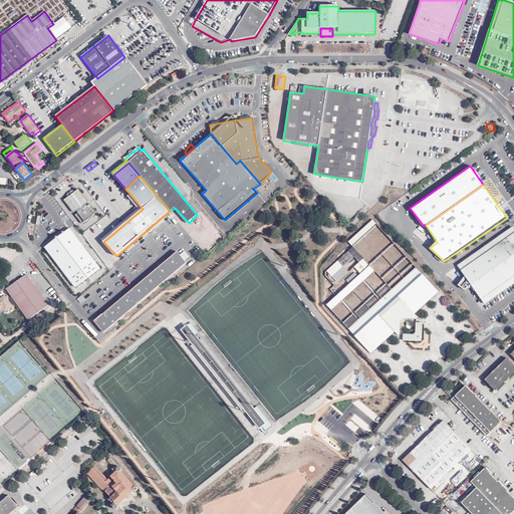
[(67,198),(64,200),(74,213),(77,211),(79,213),(76,215),(82,224),(85,222),(87,222),(93,217),(94,215),(97,212),(90,204),(87,206),(86,204),(88,202),(79,189),(77,191),(69,191),(67,198)]
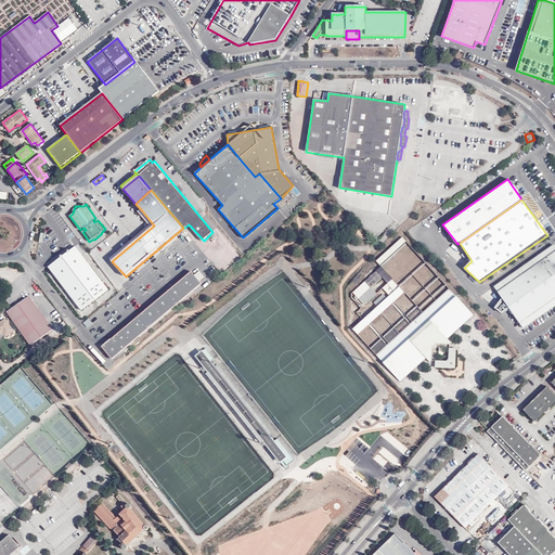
[(110,258),(112,261),(154,226),(141,209),(139,211),(150,223),(125,245),(110,258)]
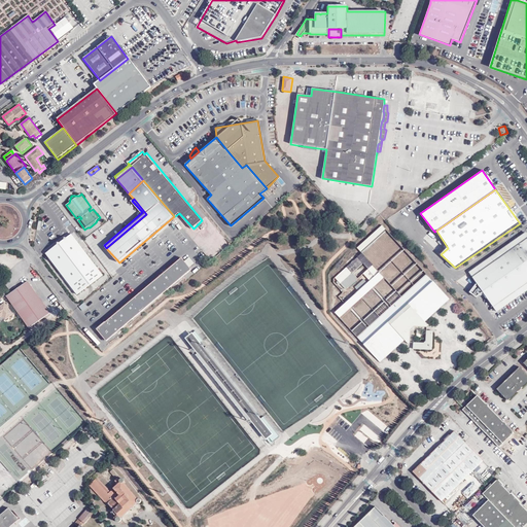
[(382,225),(357,248),(361,252),(386,230),(382,225)]
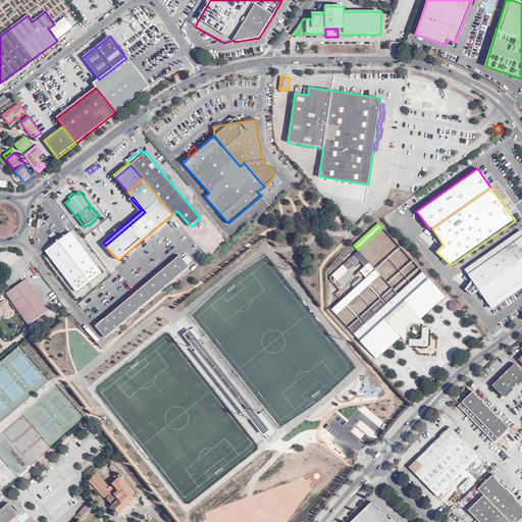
[(521,230),(464,269),(471,280),(478,291),(491,310),(521,288),(521,230)]
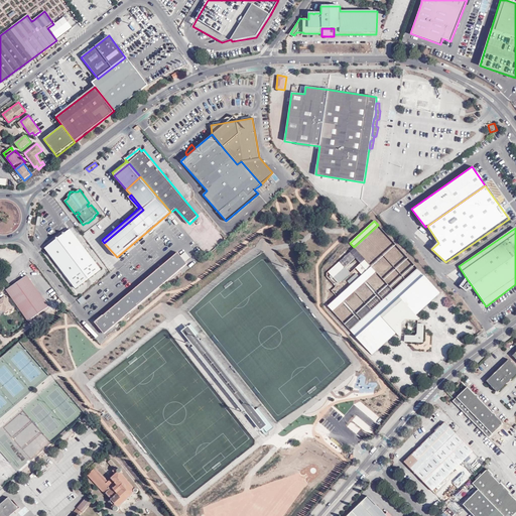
[(102,269),(71,229),(66,233),(65,233),(63,234),(59,238),(57,238),(57,239),(45,248),(77,288),(102,269)]
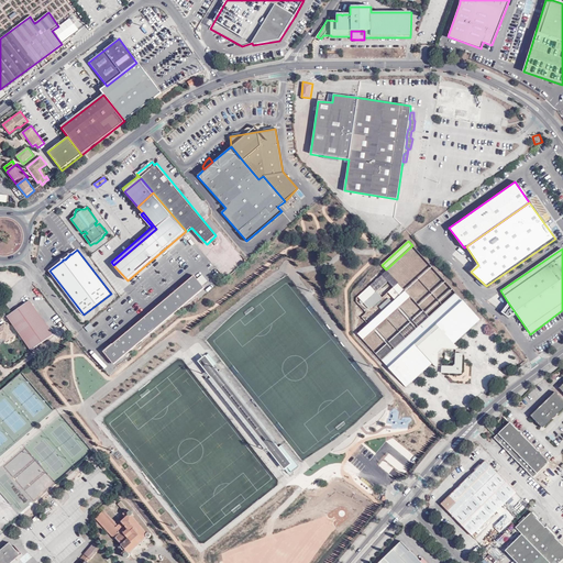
[(394,287),(398,283),(387,271),(382,275),(388,282),(394,287)]
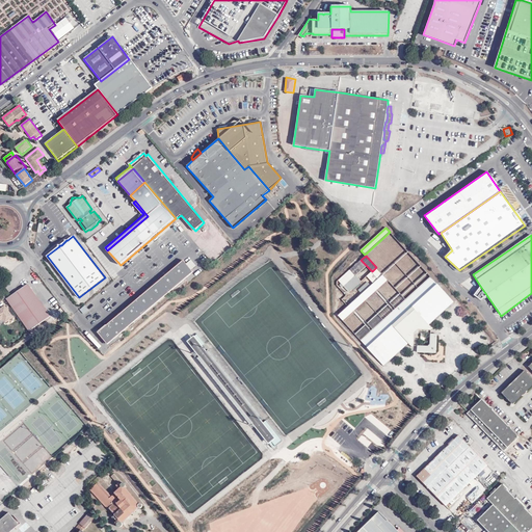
[(186,263),(184,261),(169,273),(99,333),(111,347),(122,339),(120,336),(194,272),(192,269),(196,265),(191,259),(186,263)]
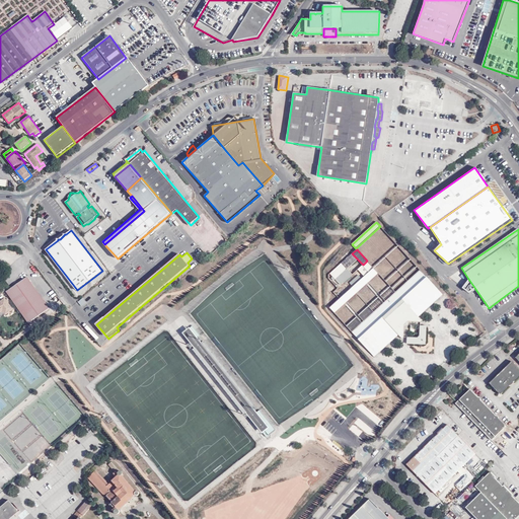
[(358,260),(352,253),(329,274),(336,280),(358,260)]
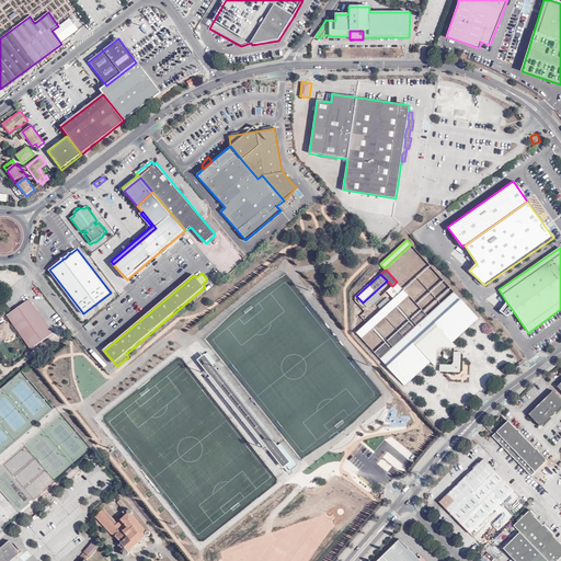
[(393,299),(403,289),(397,282),(392,286),(386,292),(393,299)]
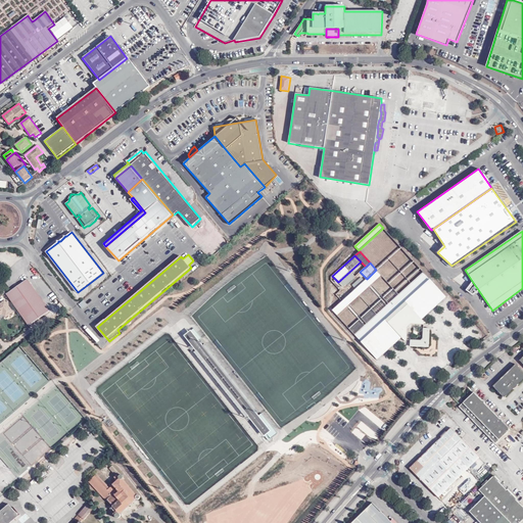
[(381,276),(376,270),(367,279),(342,300),(332,310),(337,316),(381,276)]
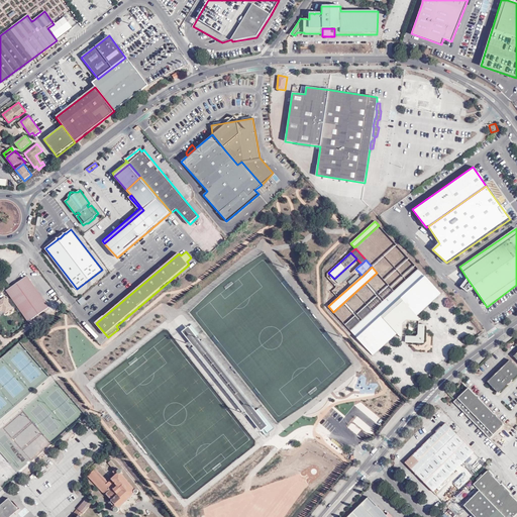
[(357,337),(425,276),(418,269),(350,330),(357,337)]
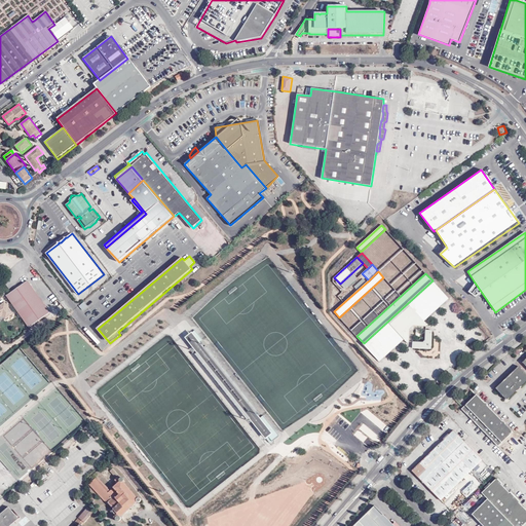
[(49,312),(28,280),(7,296),(29,328),(49,312)]
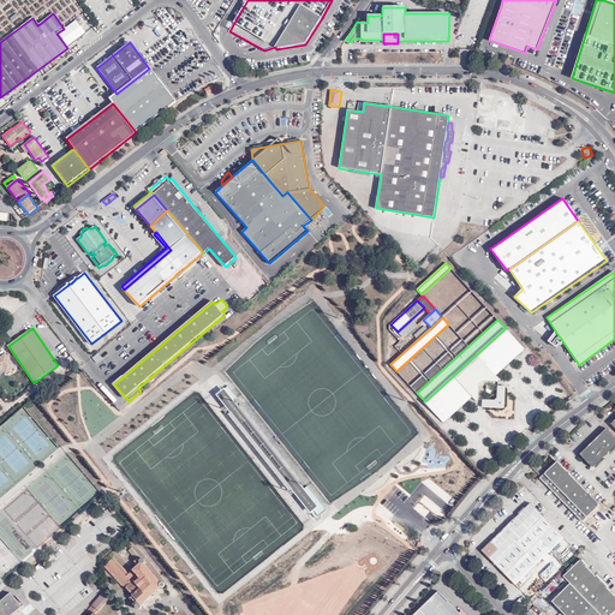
[(524,350),(506,328),(425,401),(443,422),(471,396),(476,401),(478,400),(479,384),(483,381),(497,382),(500,381),(495,375),(524,350)]
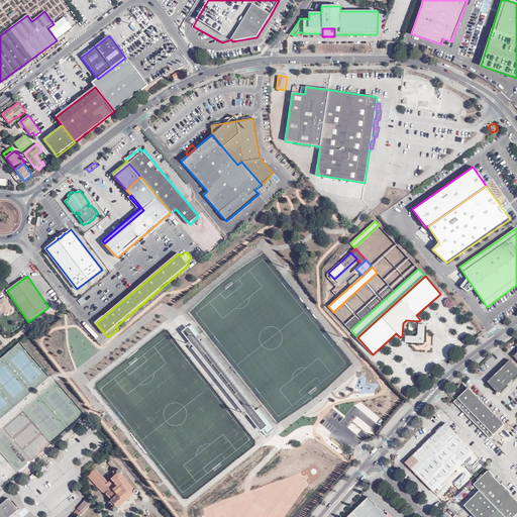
[(474,288),(467,278),(460,287),(468,293),(474,288)]
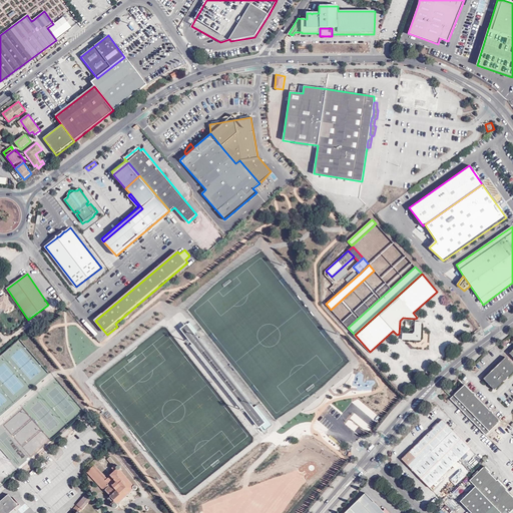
[(81,295),(76,299),(80,303),(85,299),(81,295)]
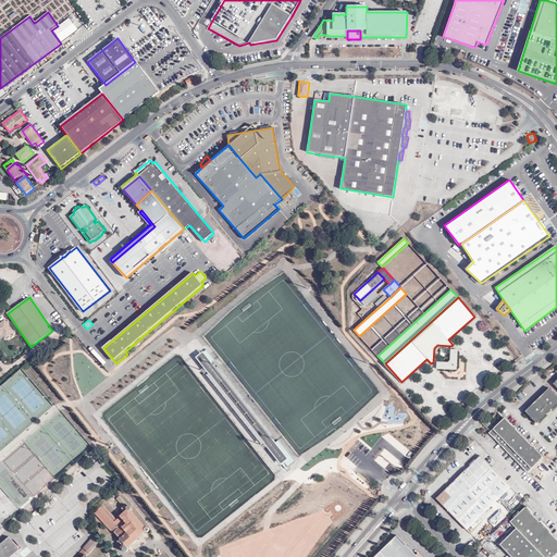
[(5,321),(0,324),(0,335),(3,334),(7,338),(14,333),(5,321)]
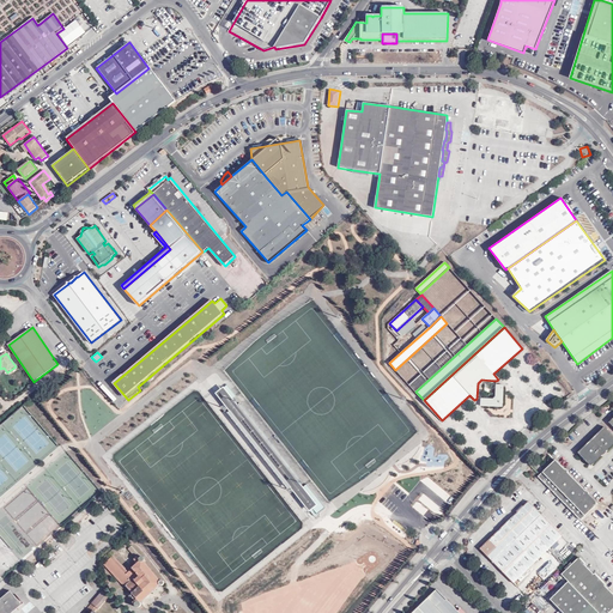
[(504,384),(496,384),(496,396),(492,399),(480,399),(480,406),(503,406),(504,384)]
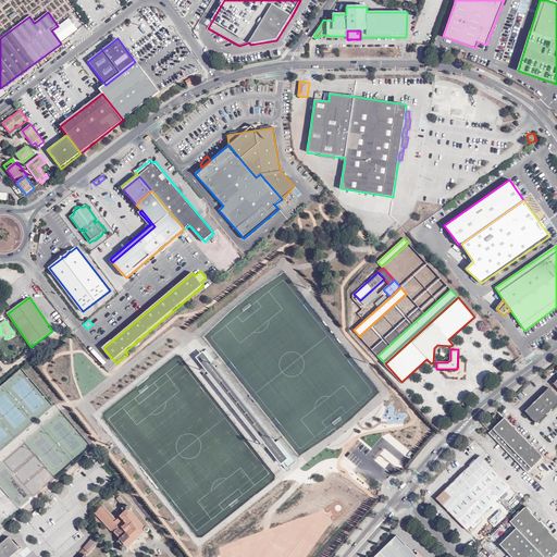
[(196,358),(213,382),(222,376),(210,359),(212,358),(207,350),(196,358)]
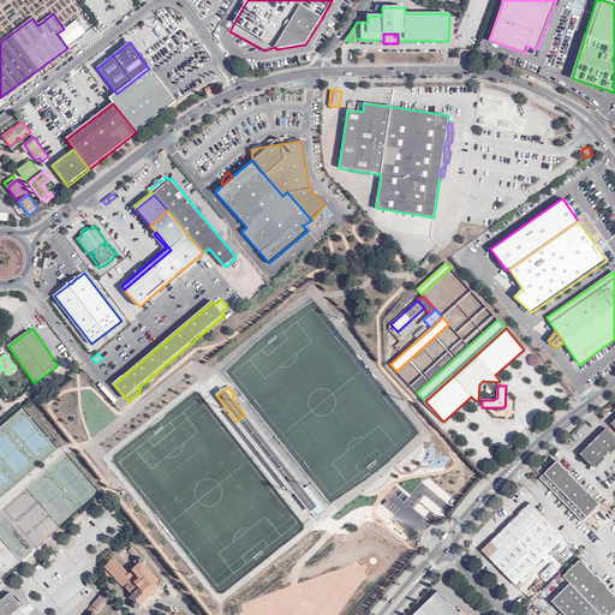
[(614,435),(610,429),(605,429),(583,452),(581,455),(590,465),(595,465),(614,446),(614,435)]
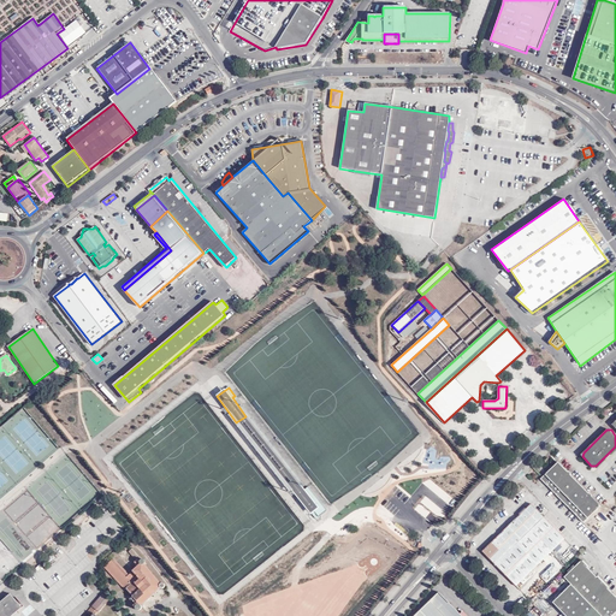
[(584,522),(600,505),(558,462),(542,479),(584,522)]
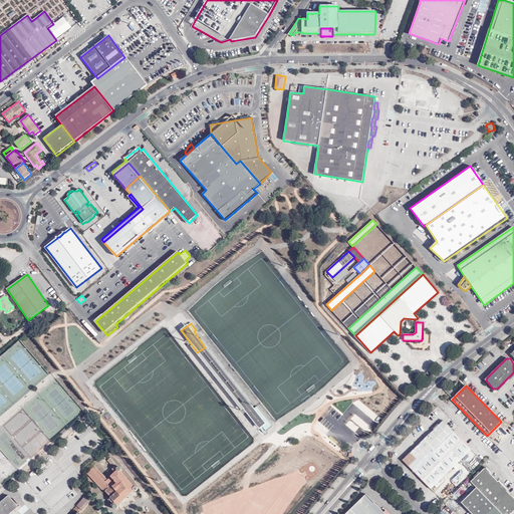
[(471,450),(444,421),(404,460),(432,489),(471,450)]
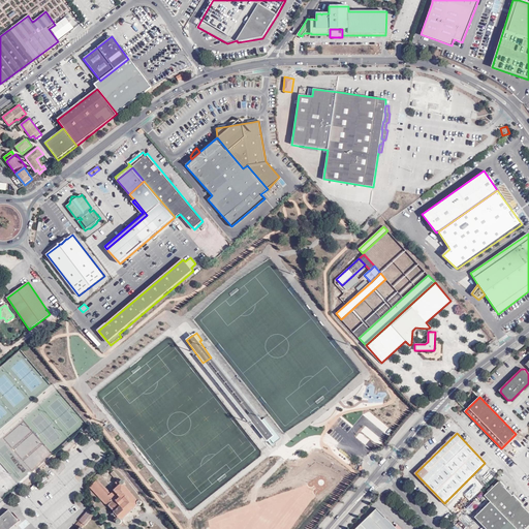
[(113,477),(117,483),(120,480),(113,471),(112,473),(114,476),(113,477)]
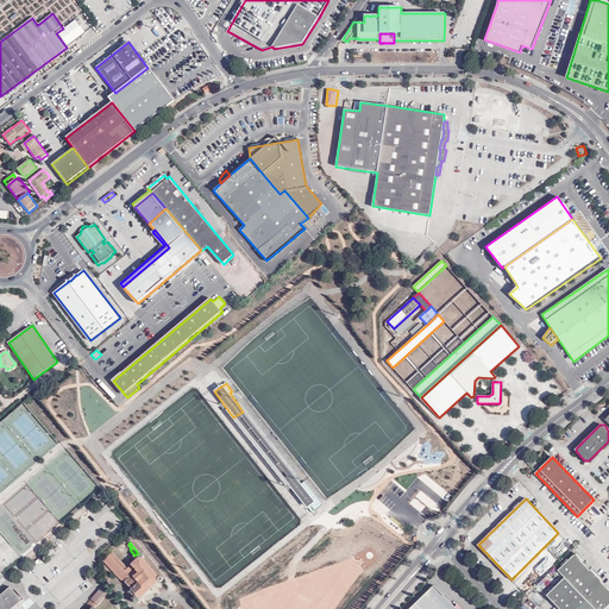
[(138,553),(135,556),(136,558),(137,559),(126,569),(112,551),(104,558),(137,595),(133,598),(135,600),(135,602),(136,604),(138,604),(140,603),(140,601),(140,598),(157,582),(159,583),(162,582),(163,581),(163,576),(159,576),(157,576),(143,559),(143,554),(140,553),(138,553)]
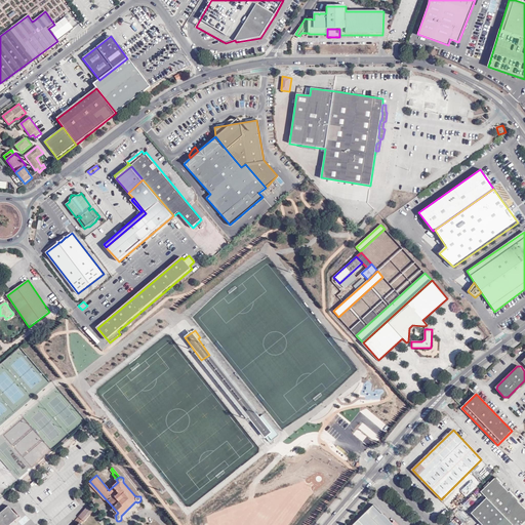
[(496,477),(481,491),(487,497),(513,524),(520,524),(524,520),(524,508),(518,500),(518,499),(510,491),(509,491),(500,483),(501,482),(496,477)]
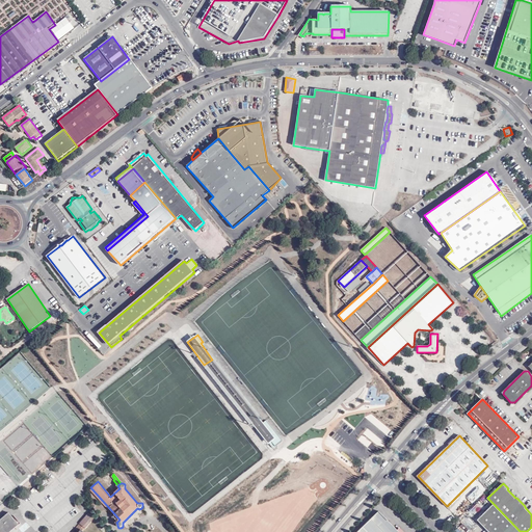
[(468,500),(472,504),(483,494),(479,488),(468,500)]
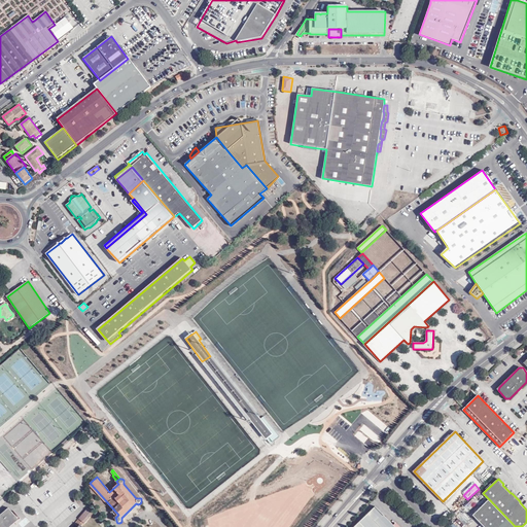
[(485,526),(515,526),(489,499),(473,515),(485,526)]
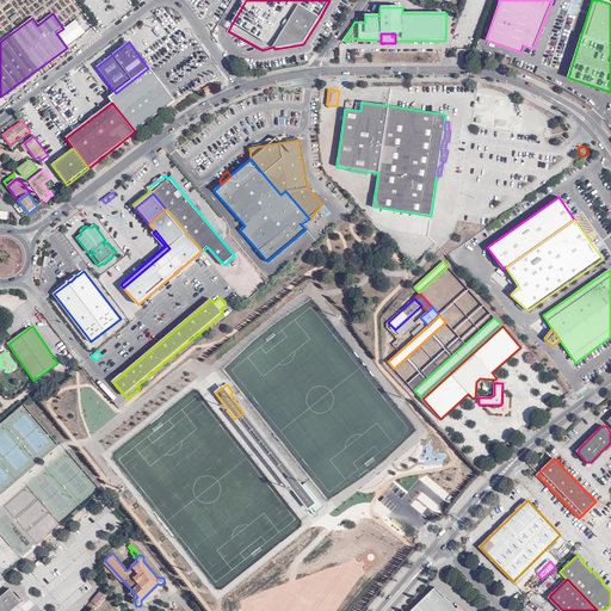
[(463,610),(460,606),(456,609),(436,587),(411,610),(463,610)]
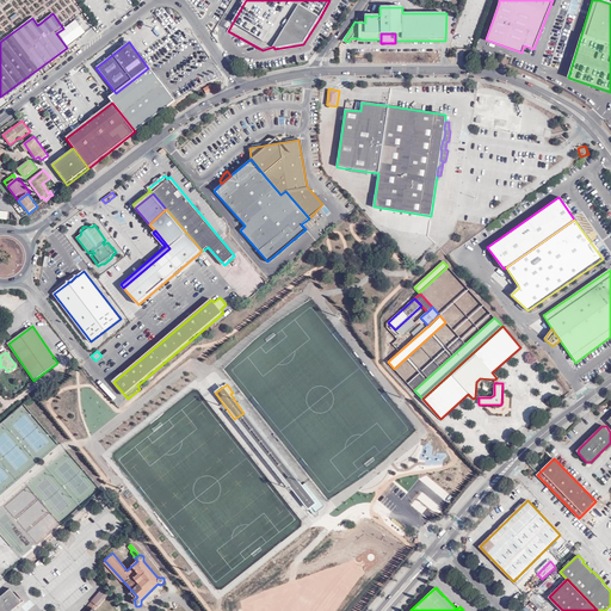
[(110,594),(104,588),(93,599),(96,603),(99,605),(110,594)]
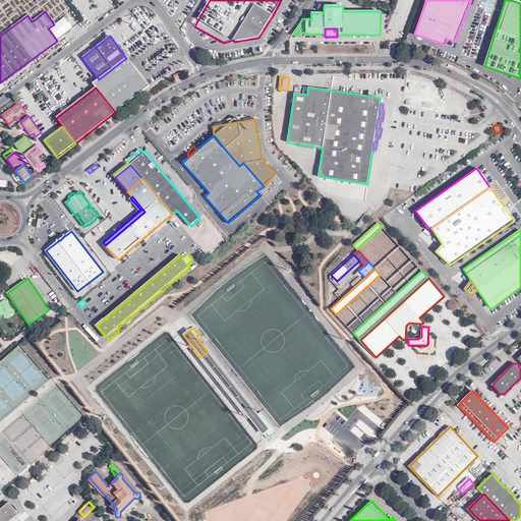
[(0,520),(7,520),(14,515),(16,517),(20,514),(14,507),(12,509),(8,504),(0,511),(0,520)]
